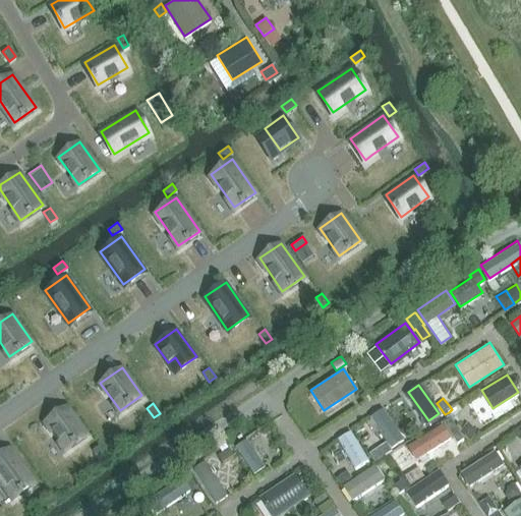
[(67,406),(45,421),(65,449),(87,434),(67,406)]
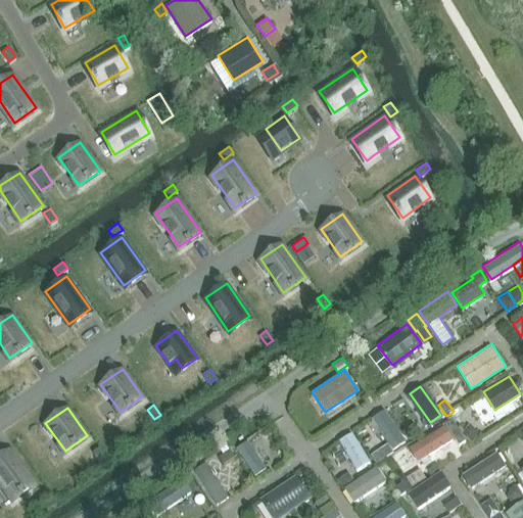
[(386,411),(376,418),(378,421),(392,444),(403,437),(393,422),(386,411)]
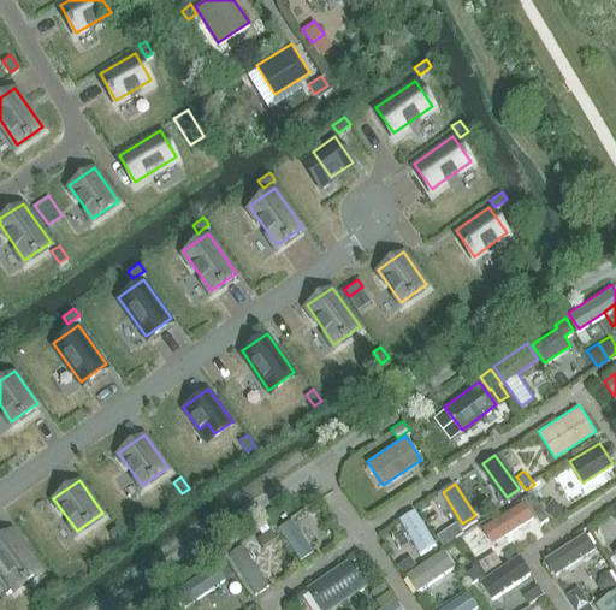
[(532,492),(525,497),(532,509),(540,521),(548,516),(539,505),(532,492)]
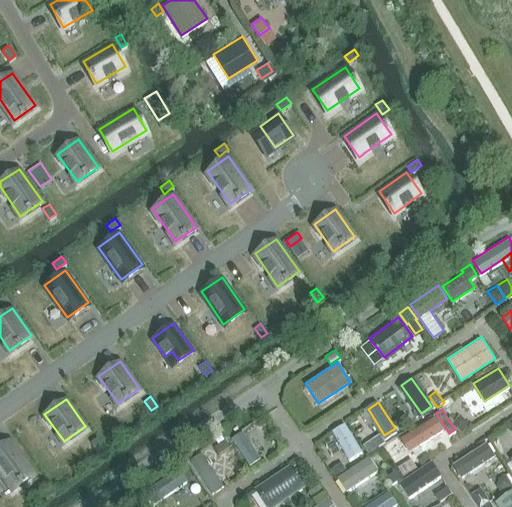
[(406,411),(395,418),(401,426),(412,419),(406,411)]
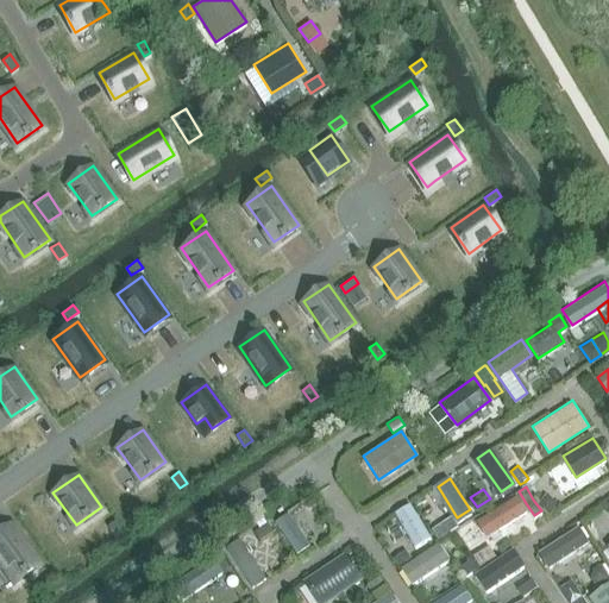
[(313,491),(305,497),(309,506),(319,500),(313,491)]
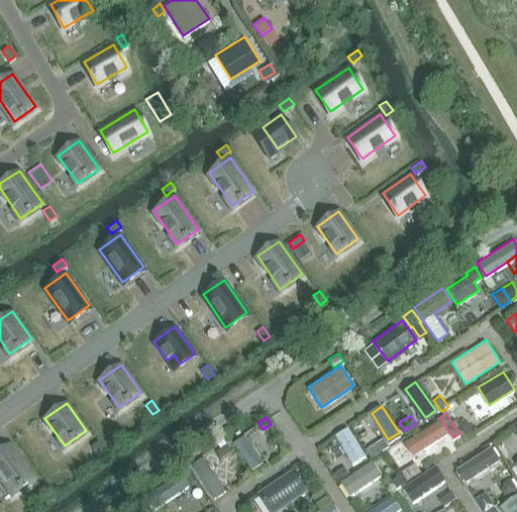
[(462,417),(455,425),(466,433),(473,425),(462,417)]
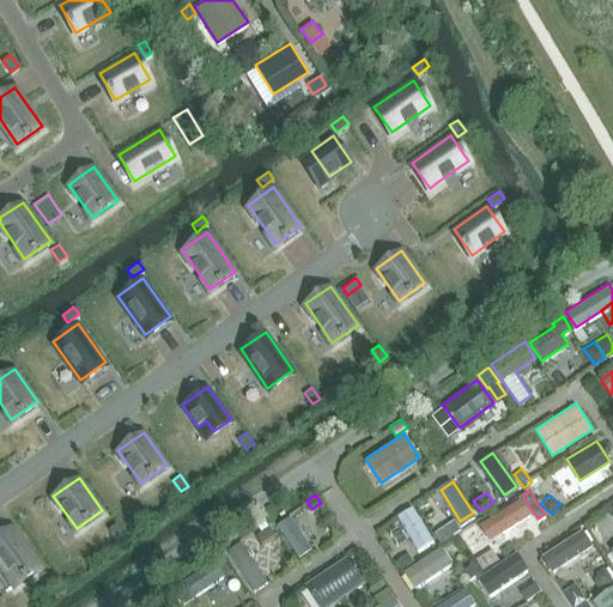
[(521,497),(481,522),(491,538),(530,513),(521,497)]
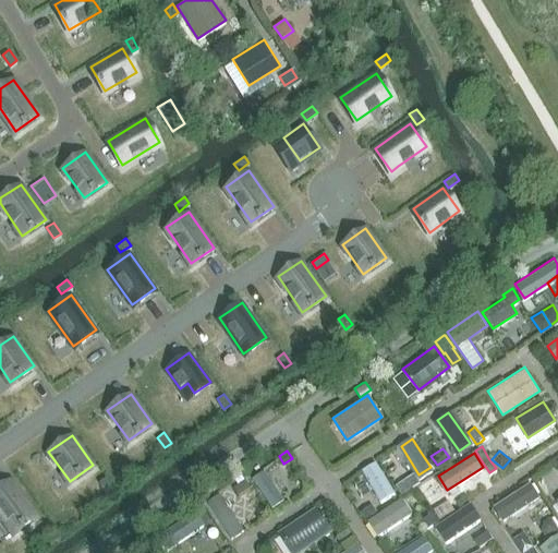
[(376,460),(361,468),(380,501),(395,492),(376,460)]
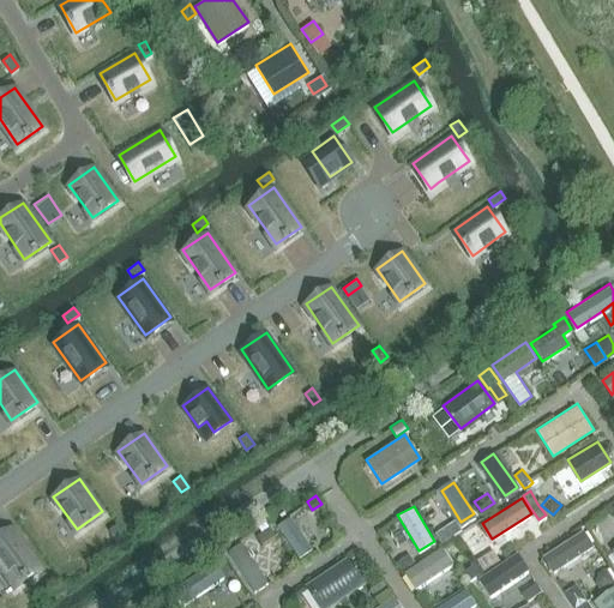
[(294,515),(280,524),(299,553),(313,543),(294,515)]
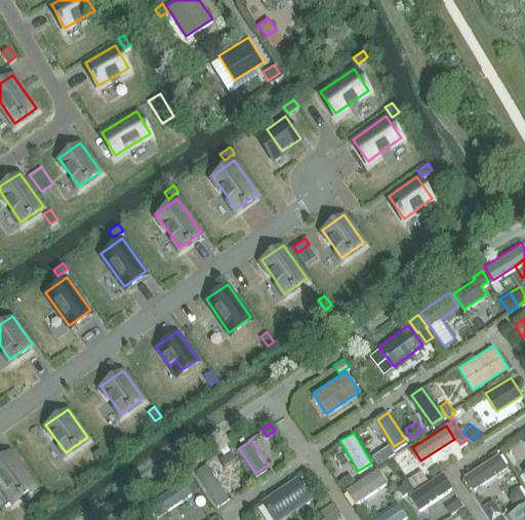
[(98,446),(92,451),(94,454),(98,462),(106,456),(98,446)]
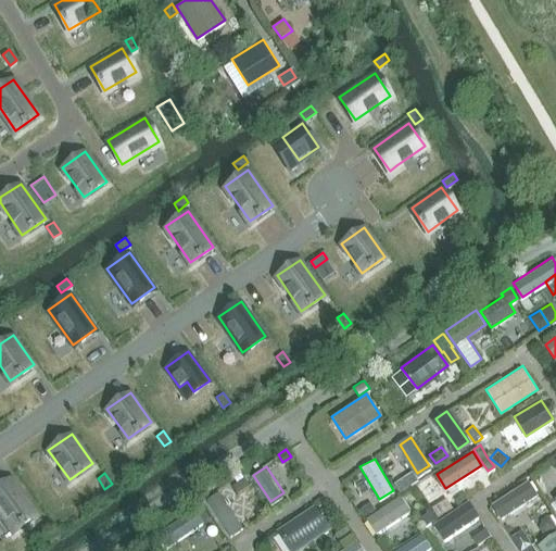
[(403,473),(392,479),(399,490),(409,483),(403,473)]
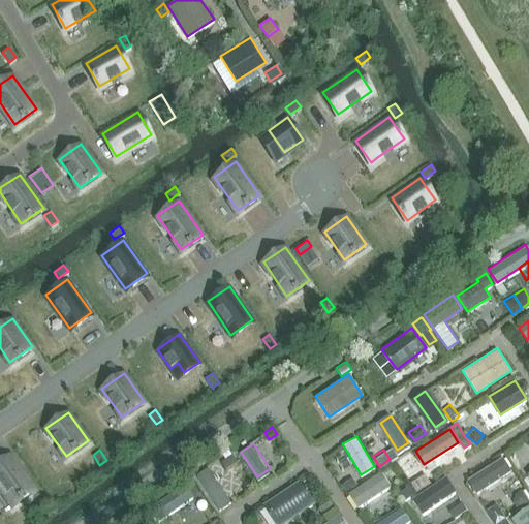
[(237,459),(231,452),(225,456),(221,459),(226,466),(237,459)]
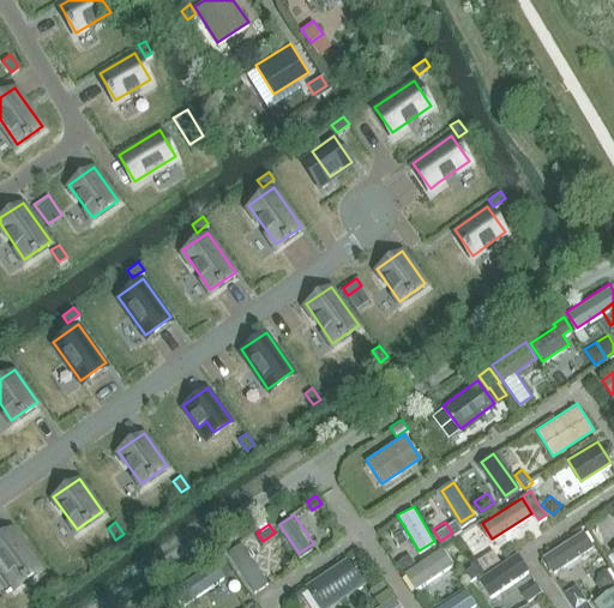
[(12,528),(0,536),(0,564),(14,584),(40,567),(12,528)]
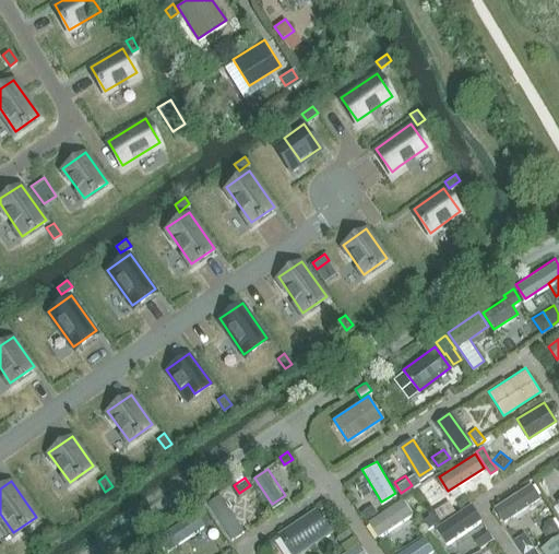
[(530,485),(496,507),(502,518),(537,496),(530,485)]
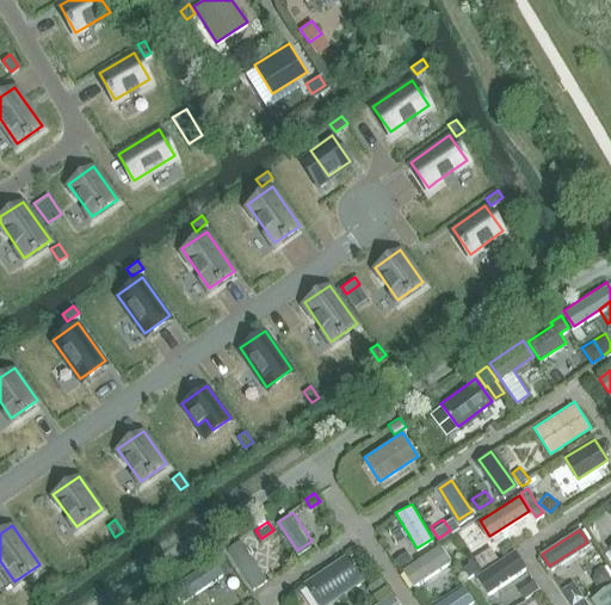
[(241,538),(227,548),(253,587),(266,579),(251,554),(254,551),(250,543),(246,545),(241,538)]
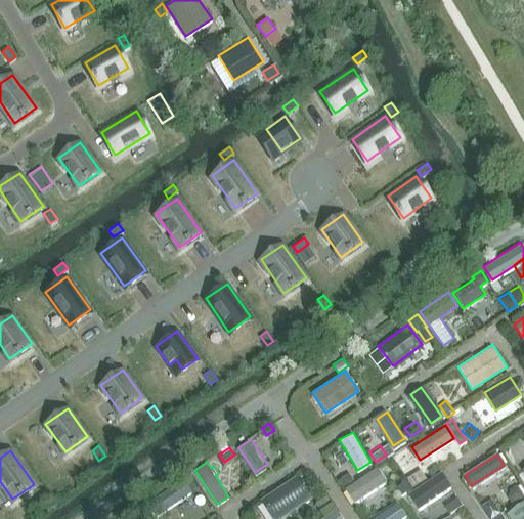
[(376,469),(345,489),(354,502),(385,481),(376,469)]
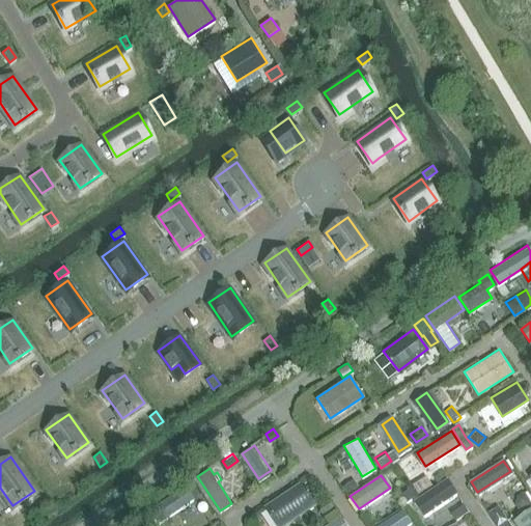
[(353,477),(342,486),(346,493),(358,485),(353,477)]
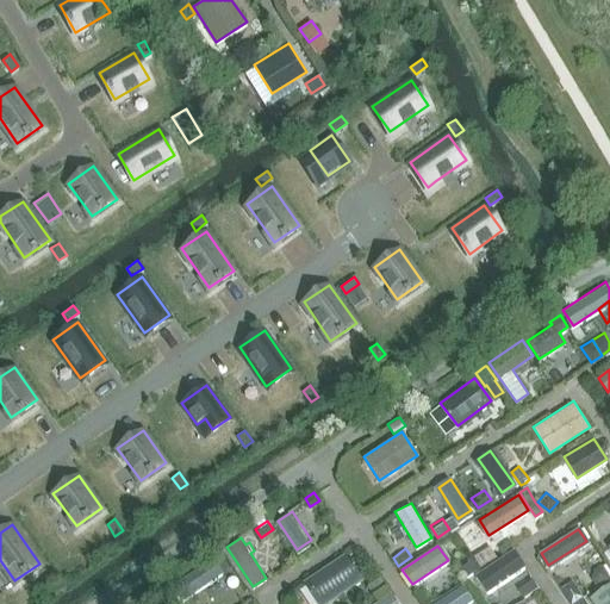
[(514,548),(474,574),(486,592),(526,566),(514,548)]
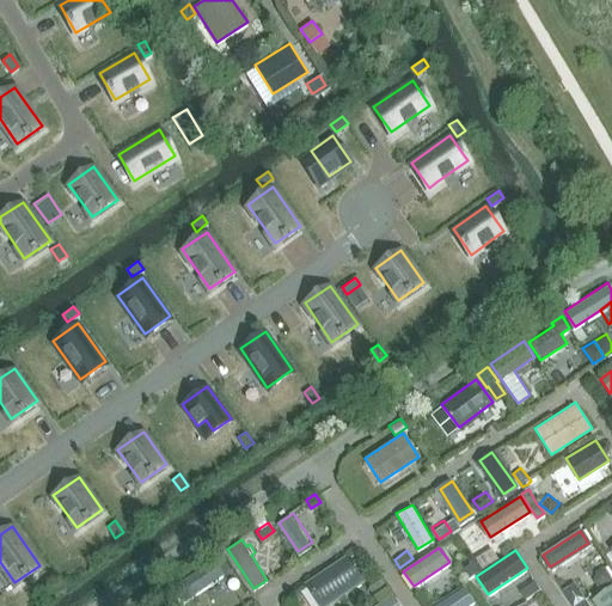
[(347,556),(307,582),(322,605),(324,605),(363,580),(347,556)]
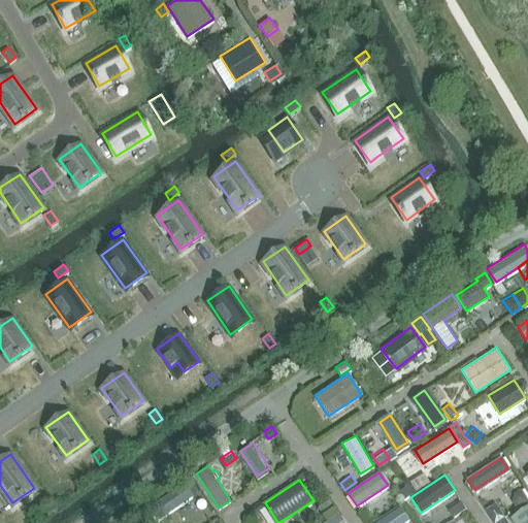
[(184,482),(149,505),(159,520),(193,495),(184,482)]
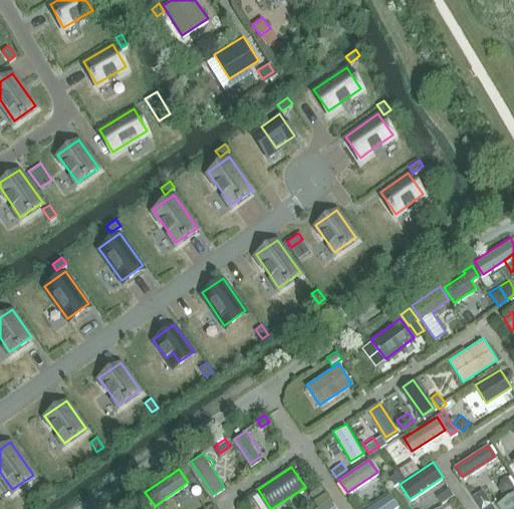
[(398,470),(388,477),(393,485),(403,478),(398,470)]
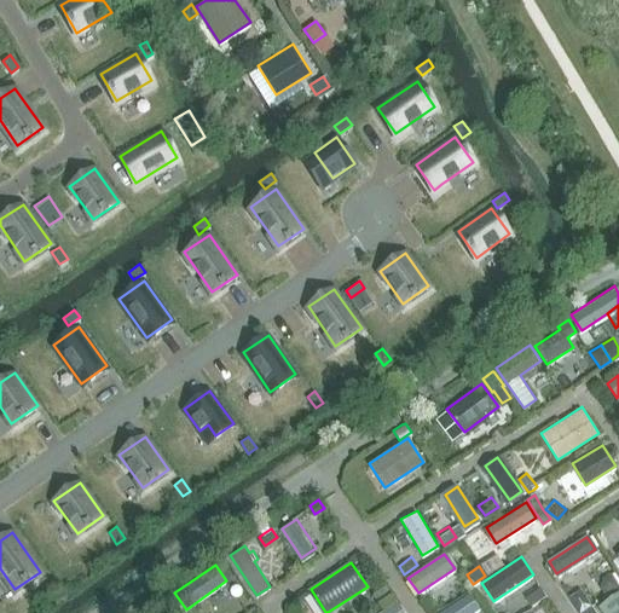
[(605,576),(602,585),(607,593),(618,584),(618,582),(612,571),(605,576)]
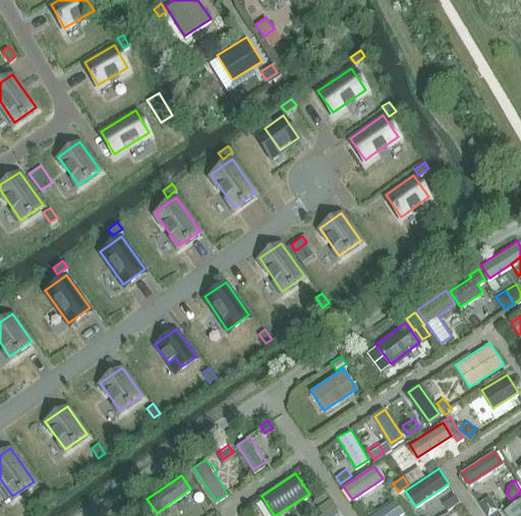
[(325,492),(314,499),(320,506),(330,500),(325,492)]
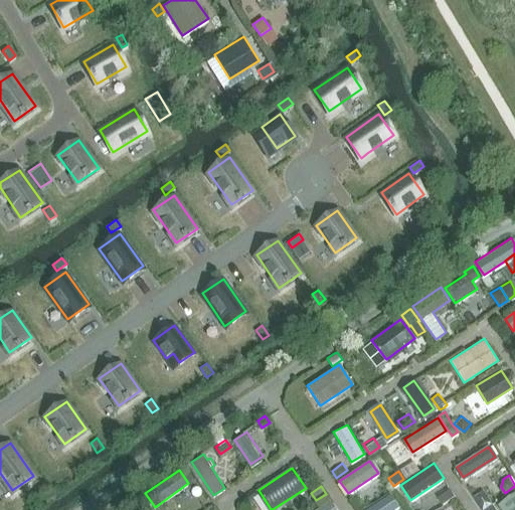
[(450,488),(438,496),(442,502),(454,494),(450,488)]
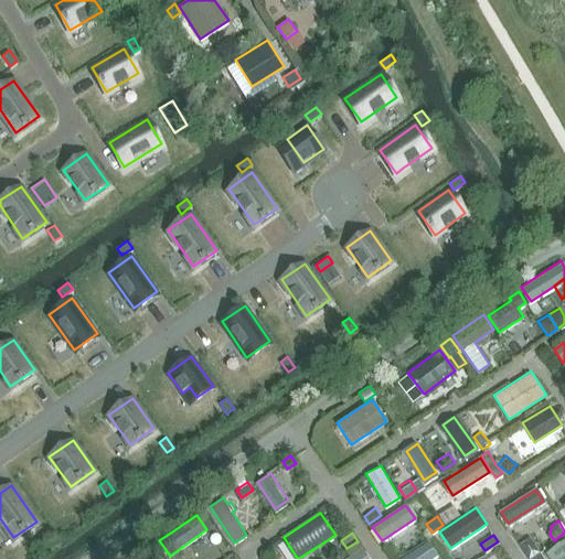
[(564,558),(564,539),(546,552),(551,558),(564,558)]
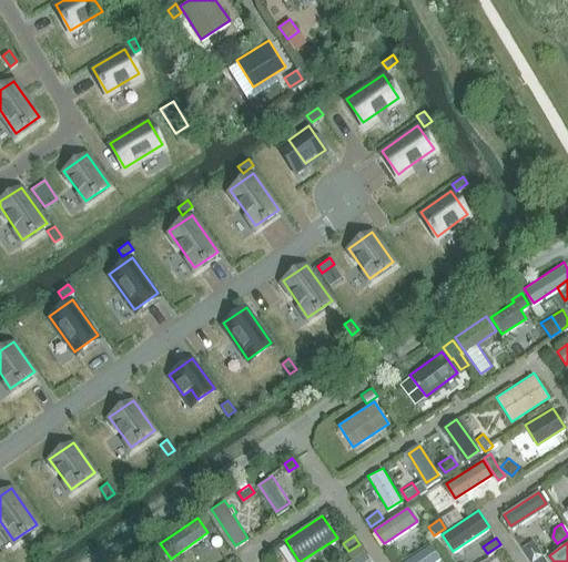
[(432,543),(401,561),(432,561),(440,557),(432,543)]
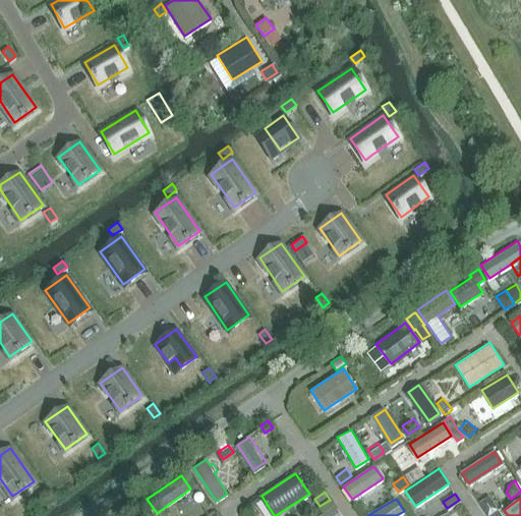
[(341,515),(334,506),(317,515),(341,515)]
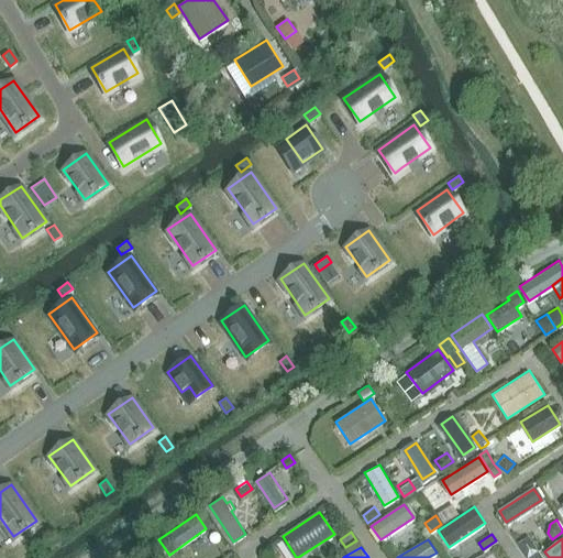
[(538,548),(528,556),(529,557),(544,557),(538,548)]
